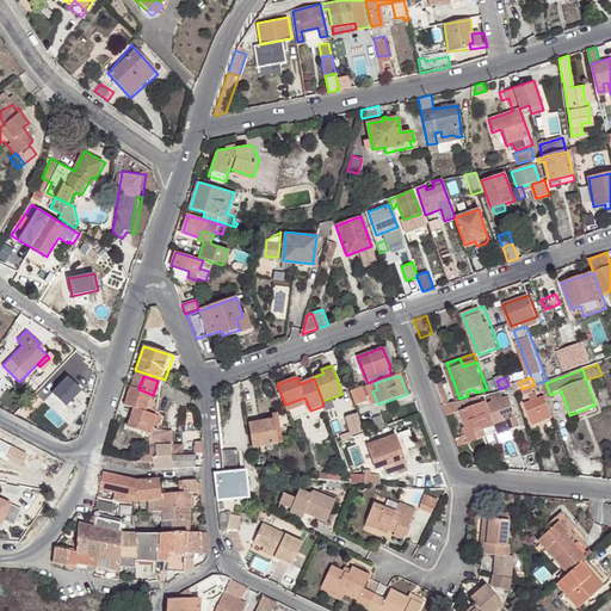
[(62,378),(48,394),(61,407),(76,392),(62,378)]
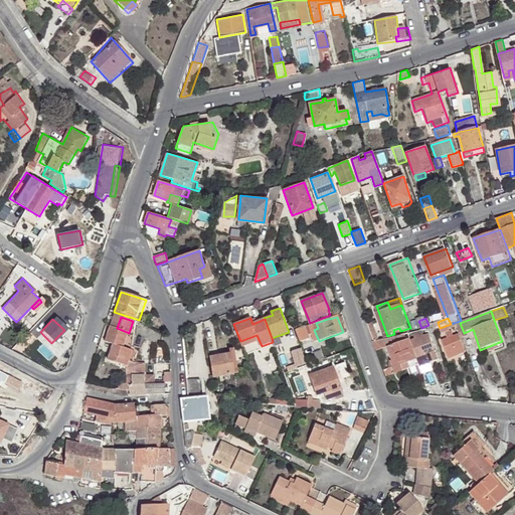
[(374,321),(369,323),(372,332),(375,339),(380,338),(374,321)]
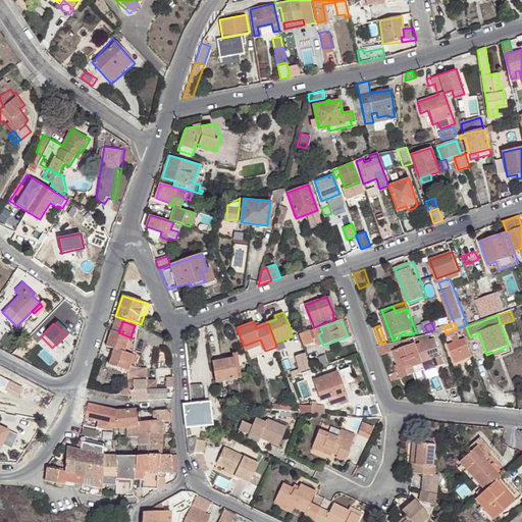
[(476,355),(470,338),(462,341),(459,330),(466,327),(466,325),(457,328),(449,331),(450,335),(453,335),(456,344),(453,345),(459,361),(476,355)]
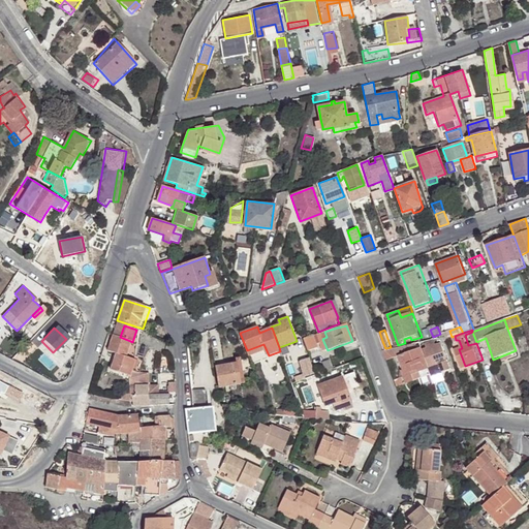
[(130,341),(120,337),(112,335),(106,350),(116,353),(111,369),(129,376),(130,372),(134,361),(132,360),(124,356),(130,341)]
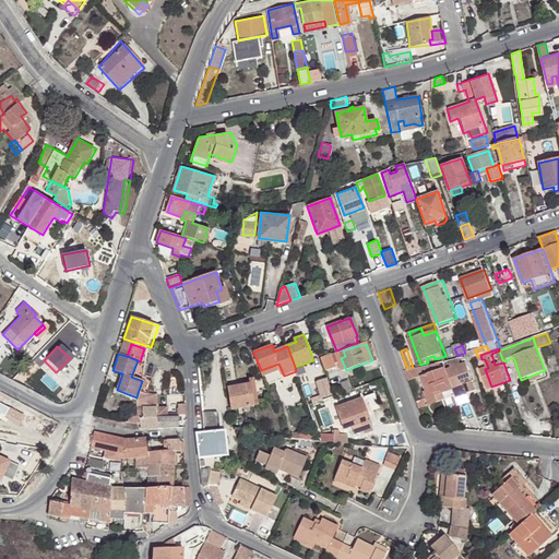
[(326,370),(337,367),(333,354),(323,357),(326,370)]
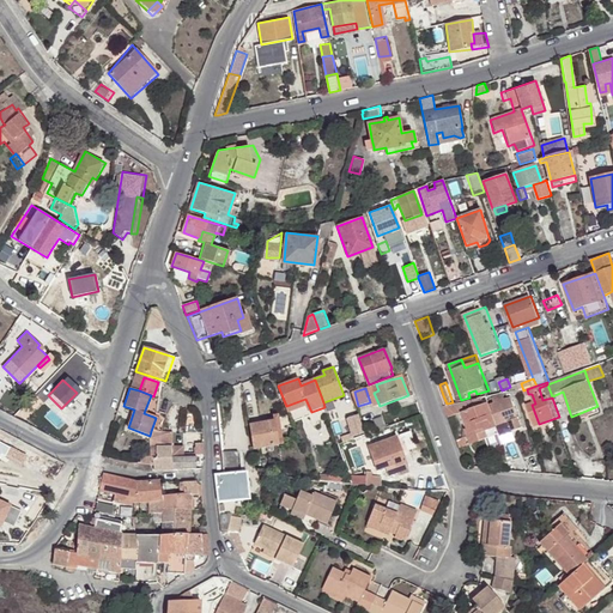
[(144,413),(153,417),(158,398),(153,396),(151,395),(144,413)]
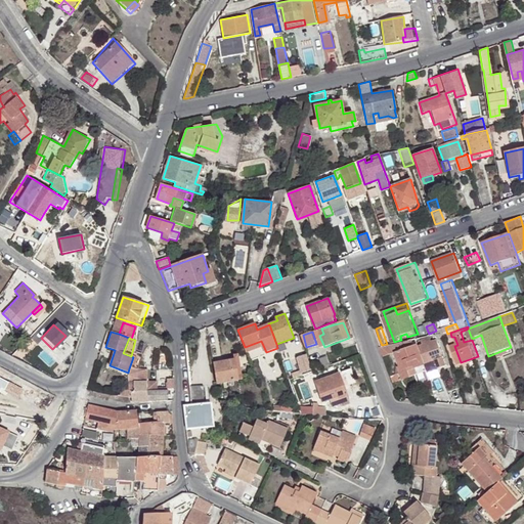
[(422,347),(419,340),(419,339),(411,342),(390,346),(383,347),(387,358),(398,353),(403,366),(401,367),(405,381),(430,372),(422,347)]
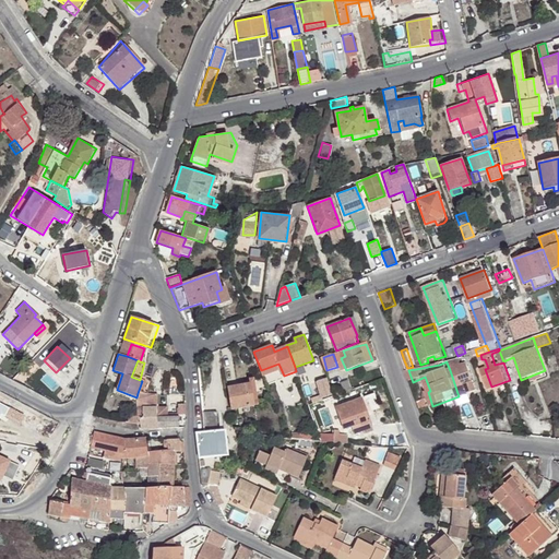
[(471,363),(450,370),(459,396),(479,390),(471,363)]
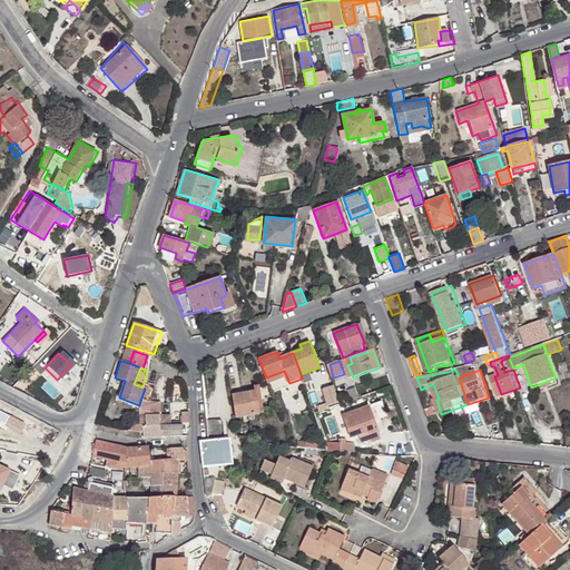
[(330,405),(342,401),(335,384),(324,389),(330,405)]
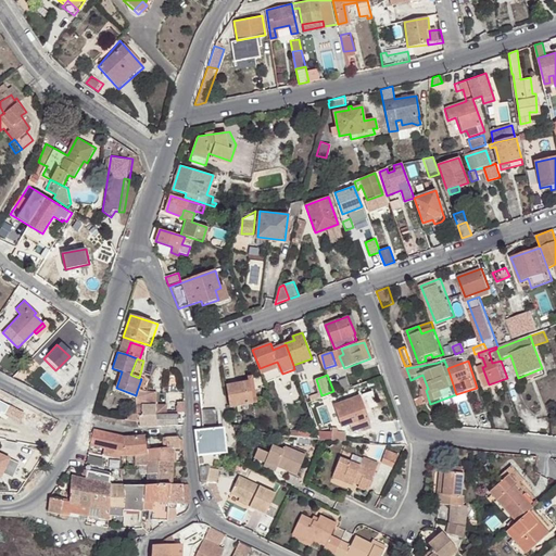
[(249,380),(225,383),(228,407),(252,404),(249,380)]
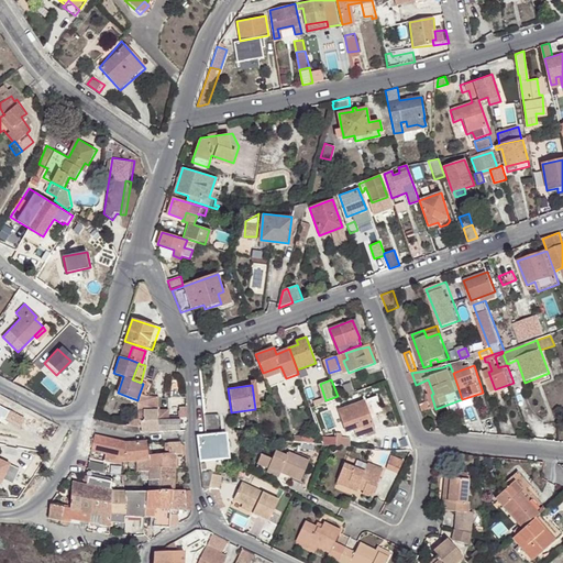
[(138,400),(136,405),(138,412),(142,411),(157,411),(157,397),(148,397),(139,396),(138,400)]
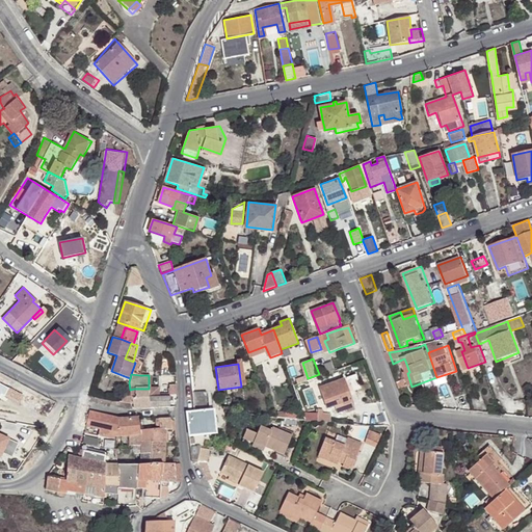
[(292,378),(295,384),(307,381),(304,375),(297,378),(297,376),(292,378)]
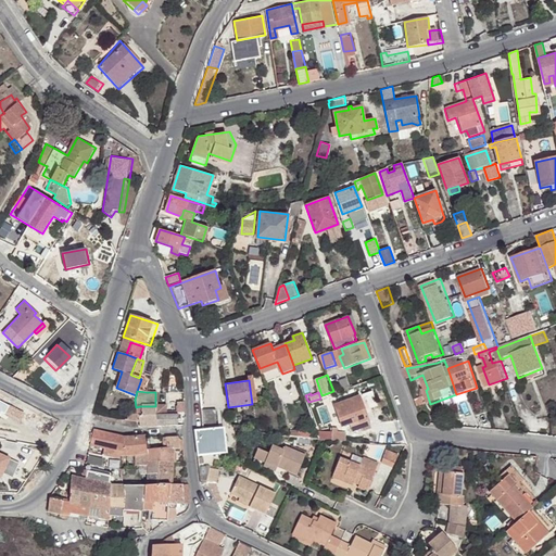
[(363,394),(358,396),(337,403),(345,425),(352,422),(363,418),(364,421),(371,419),(367,407),(363,394)]
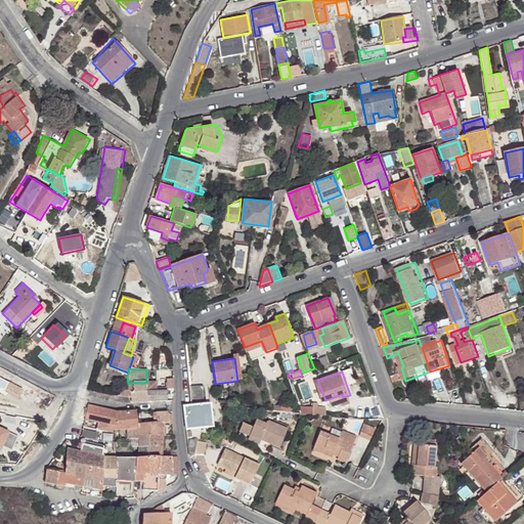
[(166,390),(174,389),(173,380),(165,382),(166,390)]
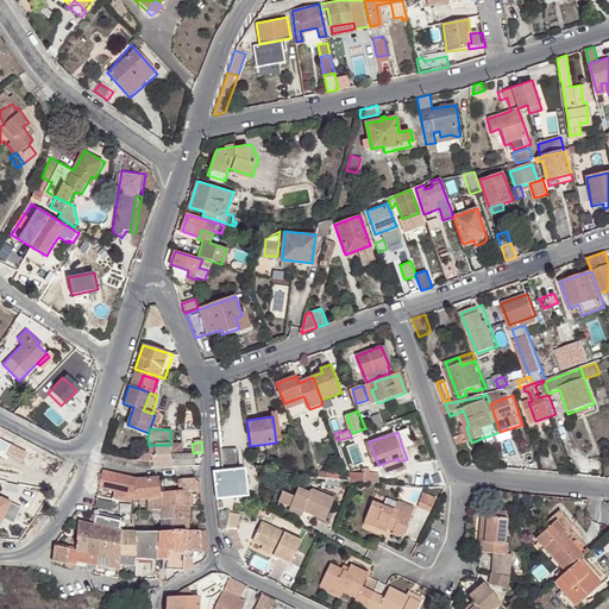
[(151,456),(152,462),(152,466),(170,466),(170,454),(171,454),(170,445),(154,445),(149,446),(149,451),(149,456),(151,456)]
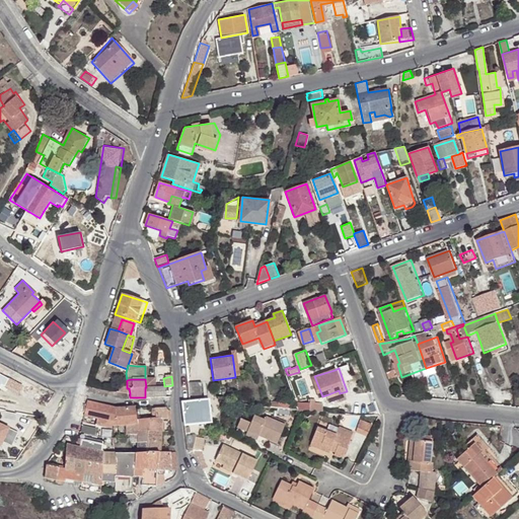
[(130,393),(129,388),(127,388),(127,384),(115,384),(115,391),(130,393)]
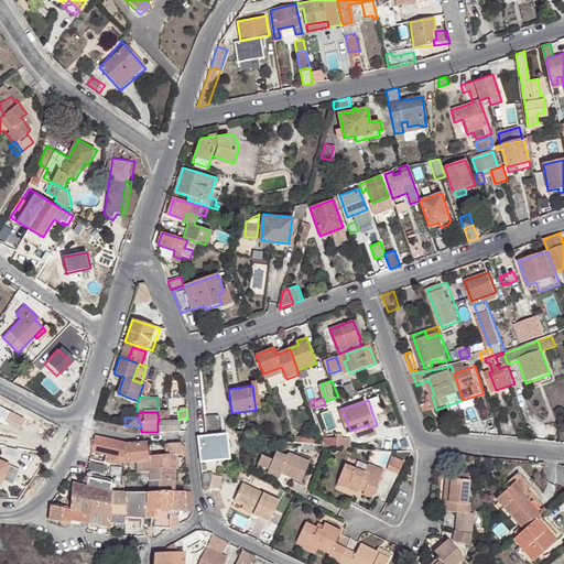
[(539,431),(535,420),(529,422),(533,433),(539,431)]
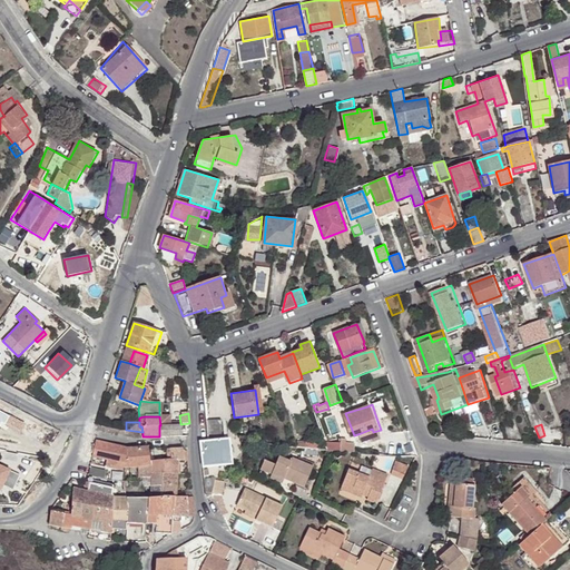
[(175,425),(160,425),(159,425),(159,436),(183,436),(182,425),(175,425)]
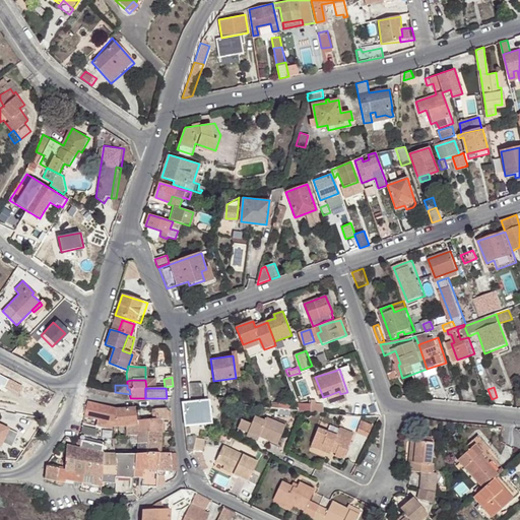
[(203,388),(187,389),(188,402),(181,403),(184,427),(212,424),(209,400),(204,400),(203,388)]
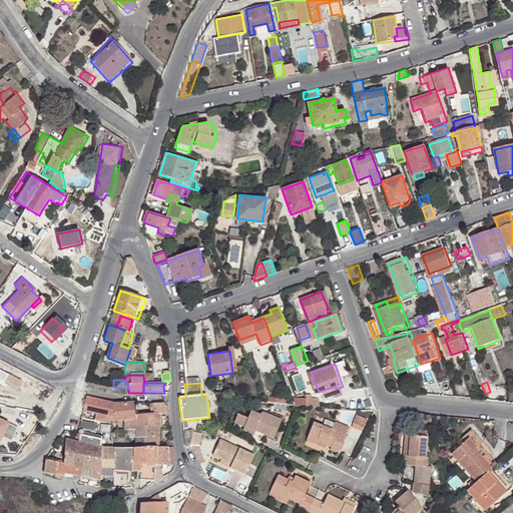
[(325,390),(329,398),(336,395),(337,397),(346,393),(343,387),(336,389),(335,386),(325,390)]
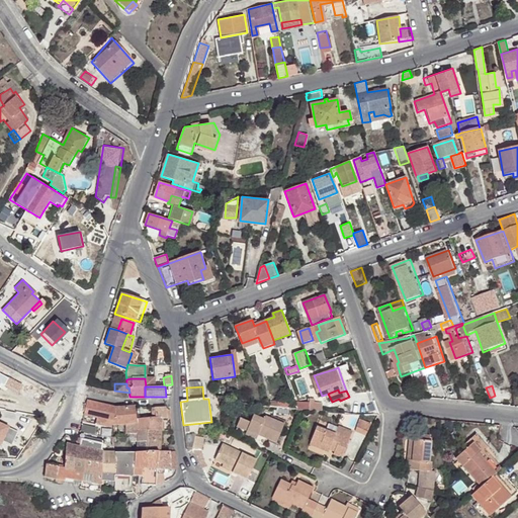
[(117,407),(86,401),(83,414),(98,417),(116,421),(117,407)]
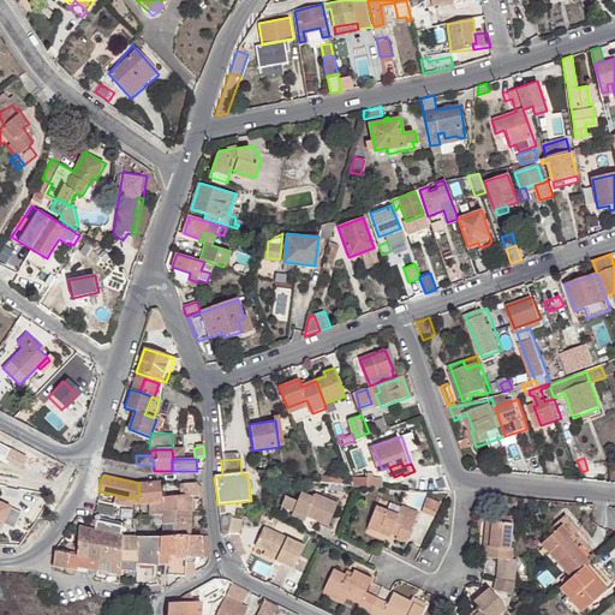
[(161,506),(160,497),(159,485),(139,483),(138,500),(137,502),(150,505),(161,506)]
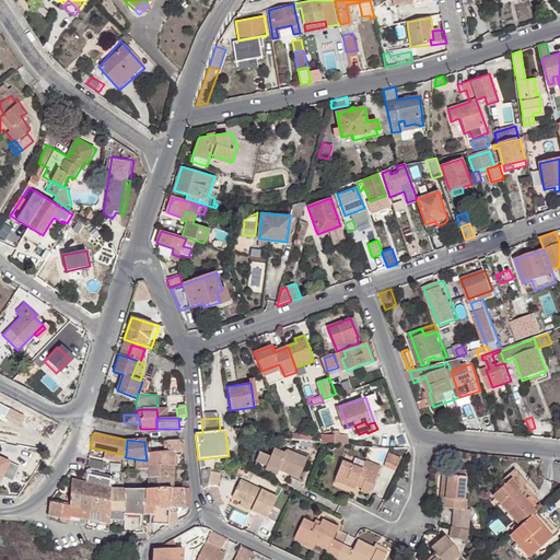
[(178,440),(164,441),(166,452),(146,453),(147,461),(148,466),(174,467),(173,453),(179,453),(178,442),(178,440)]
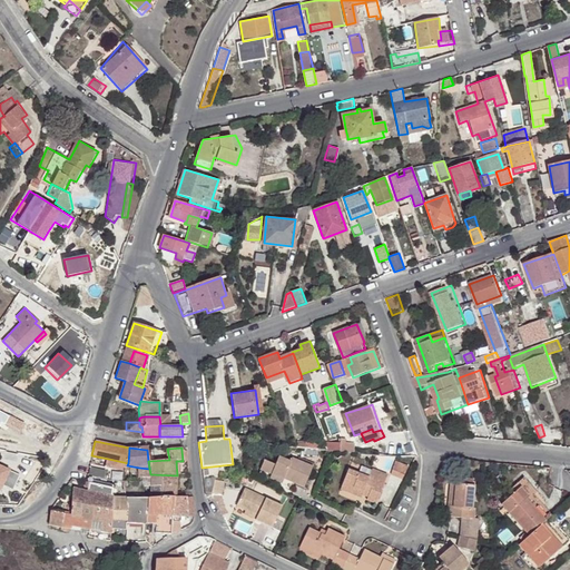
[(272,473),(284,479),(285,477),(306,485),(314,464),(294,457),(292,460),(281,455),(277,463),(266,459),(262,469),(272,473)]
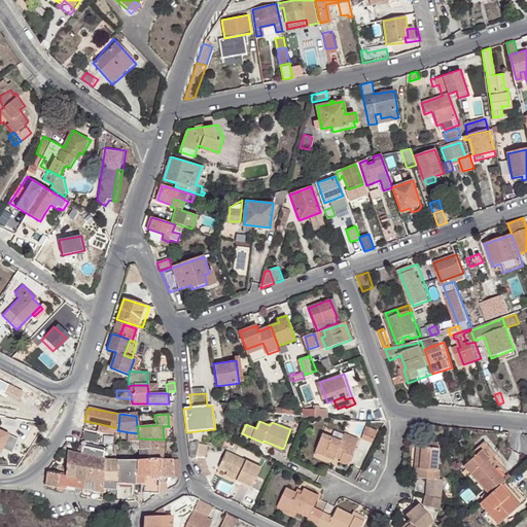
[(100,424),(99,431),(115,434),(115,430),(117,430),(118,428),(100,424)]
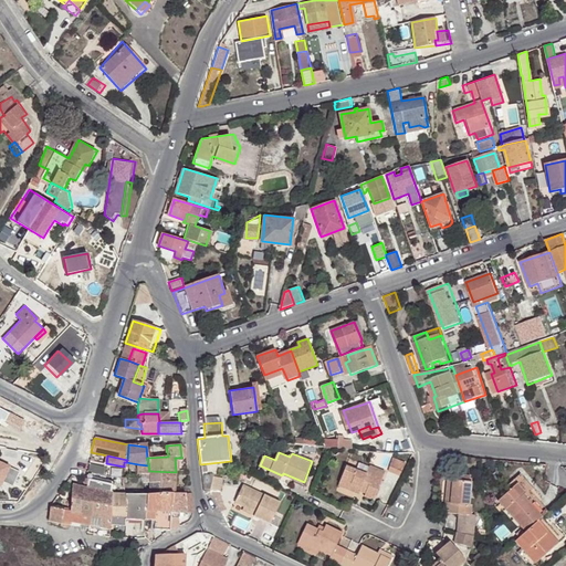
[(406,463),(395,459),(389,471),(400,475),(406,463)]
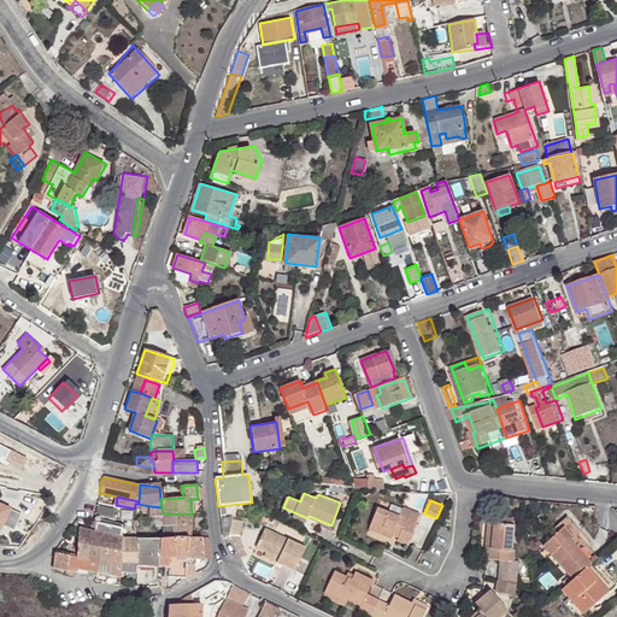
[(400,515),(391,510),(378,505),(371,524),(400,536),(399,539),(409,544),(422,512),(404,505),(400,515)]
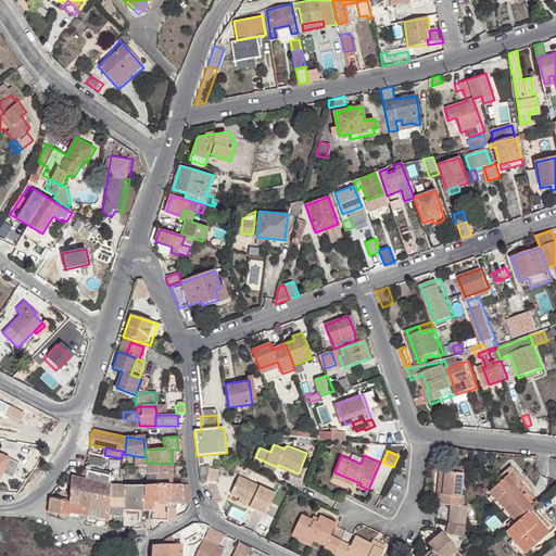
[(12,462),(0,456),(0,479),(3,481),(12,462)]
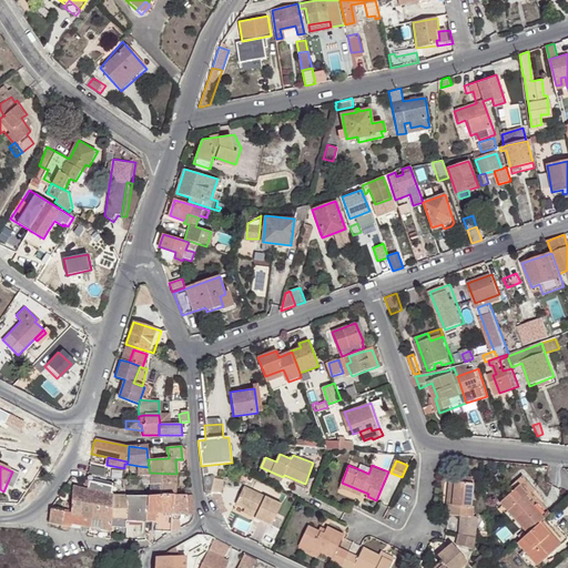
[(150,475),(150,473),(149,467),(139,466),(138,475),(139,475),(150,475)]
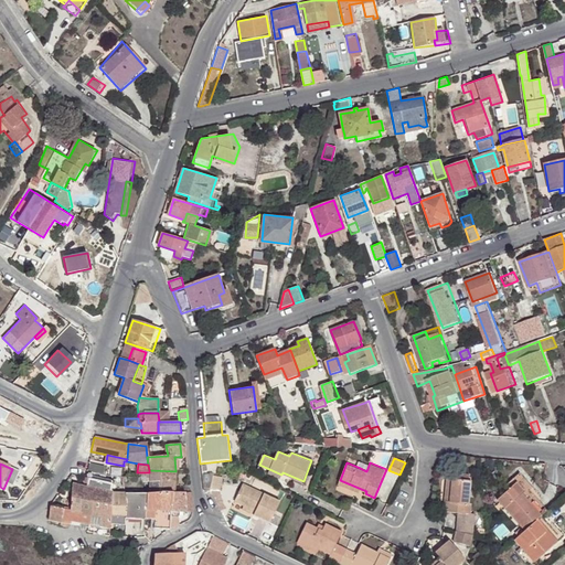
[(279,479),(281,475),(269,469),(267,473),(279,479)]
